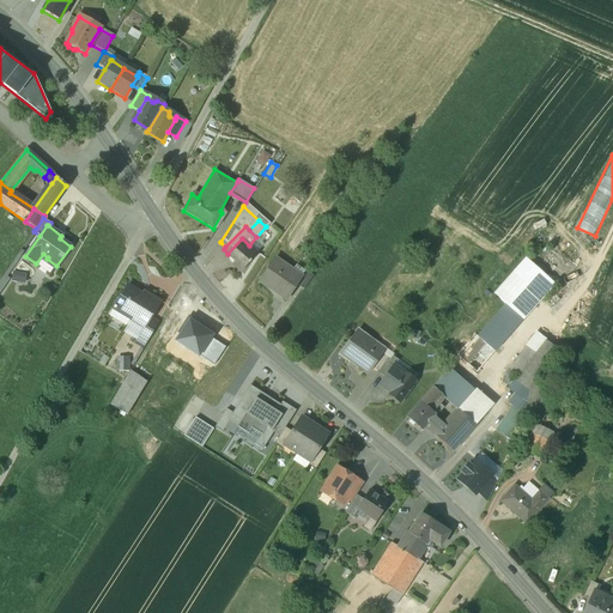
[(249,246),(242,238),(228,254),(236,261),(232,265),(240,272),(247,263),(248,265),(252,261),(250,260),(254,255),(247,248),(249,246)]
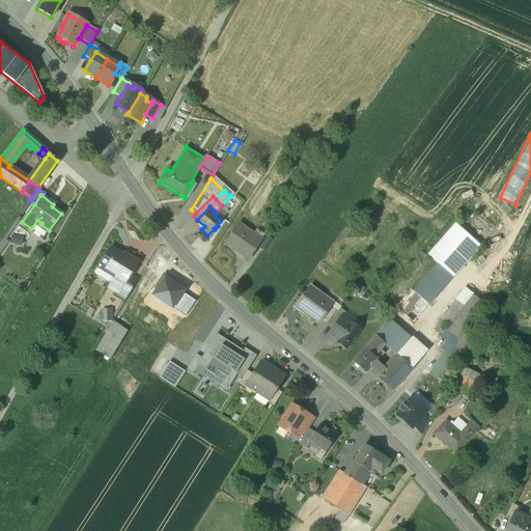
[(260,239),(239,223),(224,244),(232,250),(234,247),(249,257),(256,246),(261,240),(260,239)]
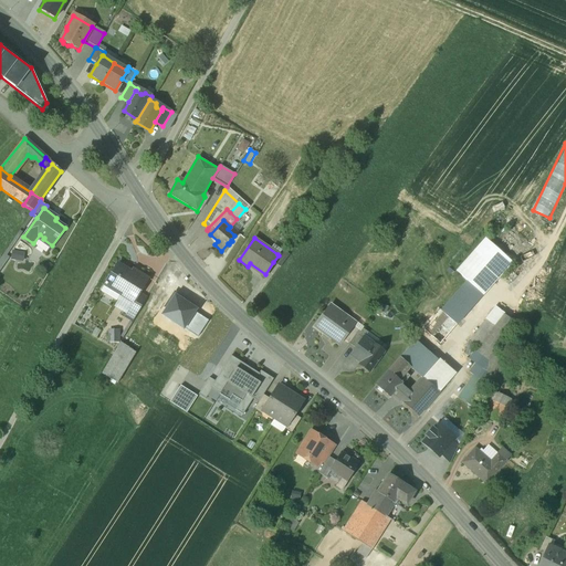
[(485,239),(456,272),(467,282),(482,295),(512,262),(485,239)]
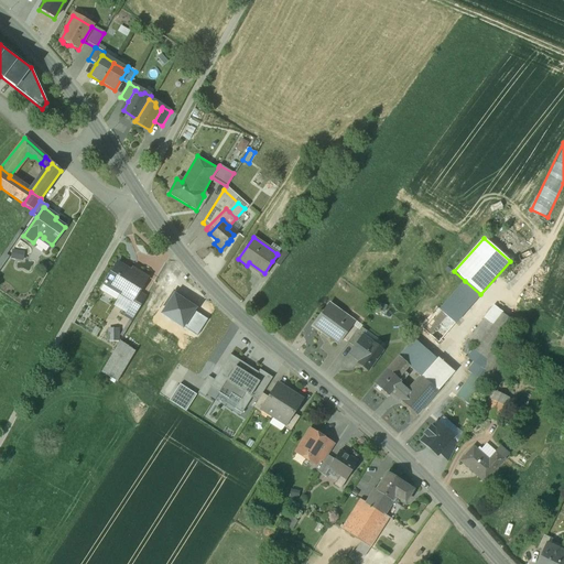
[(277,253),(278,255),(272,261),(279,267),(288,255),(280,249),(277,253)]
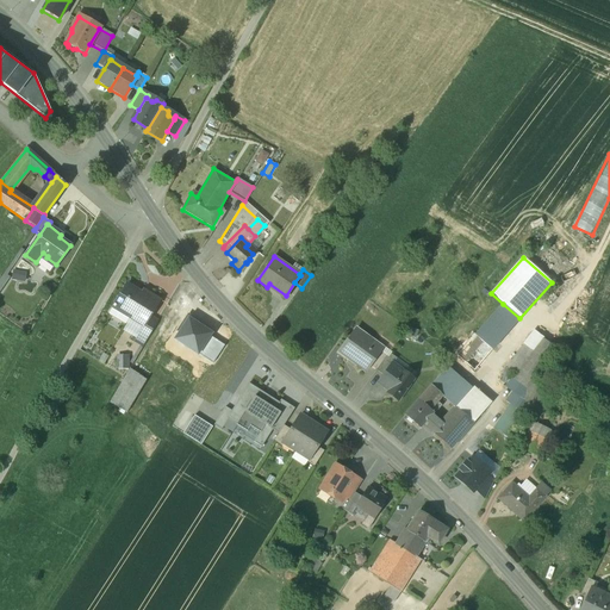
[(19,279),(18,288),(32,290),(32,280),(19,279)]
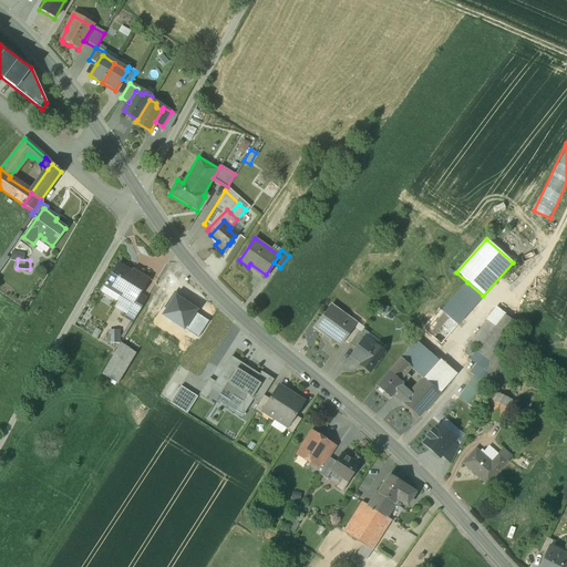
[(126,315),(138,295),(148,280),(132,270),(130,274),(117,266),(102,289),(119,299),(114,307),(126,315)]
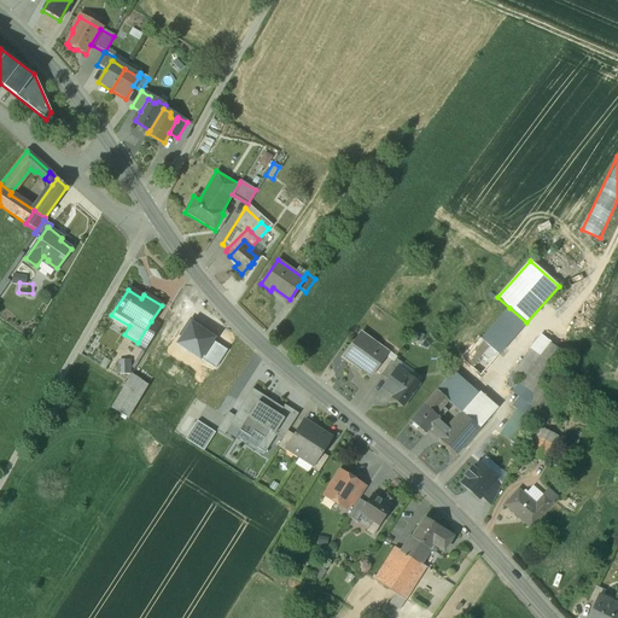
[(509,308),(495,325),(512,339),(526,322),(509,308)]
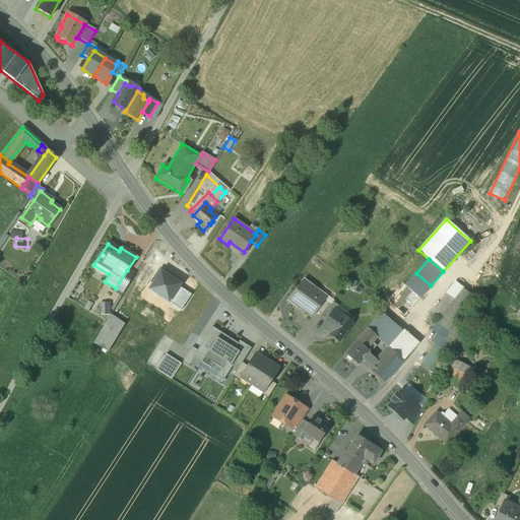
[(134,274),(127,270),(116,288),(115,290),(122,295),(134,274)]
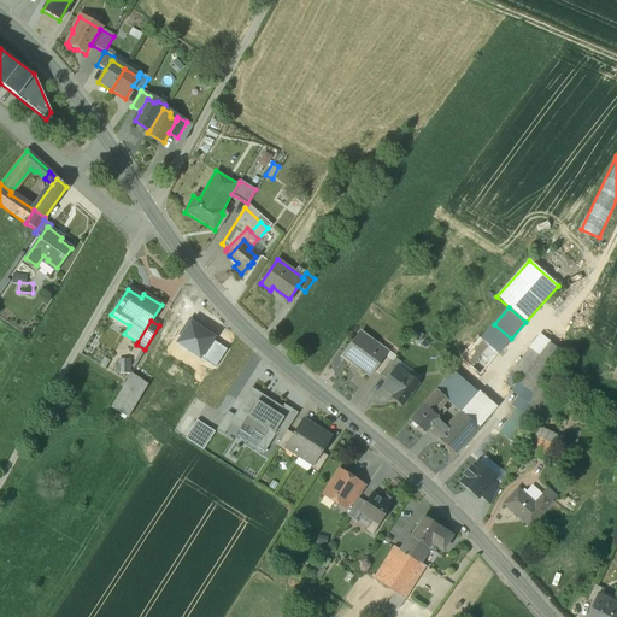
[(203,362),(204,360),(217,340),(218,338),(192,321),(176,345),(203,362)]
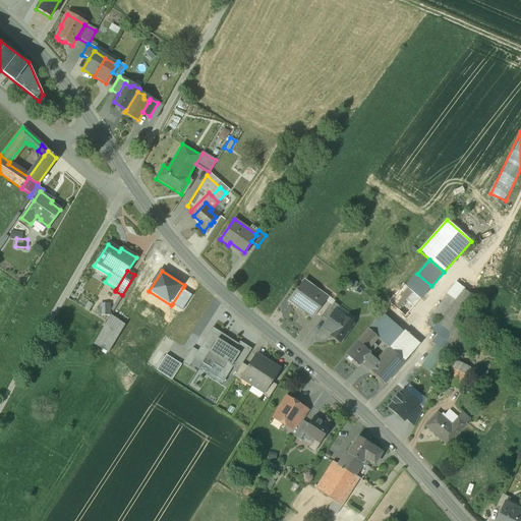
[(417,274),(390,304),(404,316),(431,286),(417,274)]
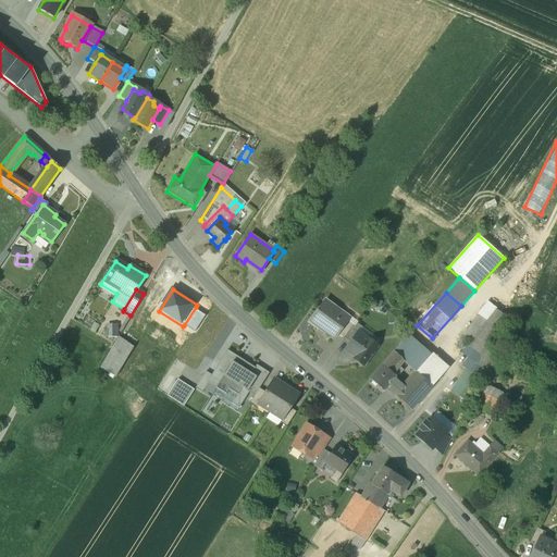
[(344,313),(325,300),(309,322),(318,327),(319,326),(334,338),(337,334),(347,320),(342,316),(344,313)]
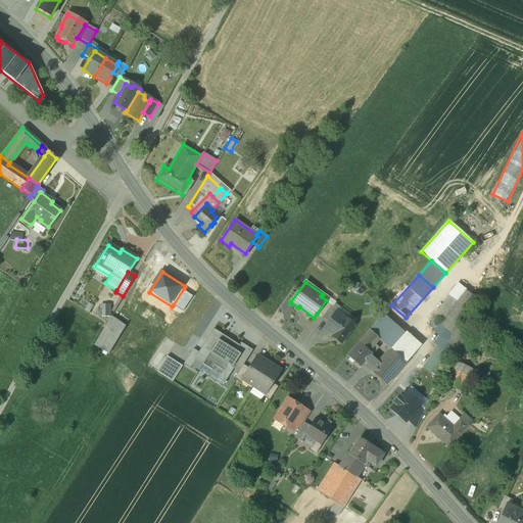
[(173,305),(182,313),(193,295),(184,288),(173,305)]
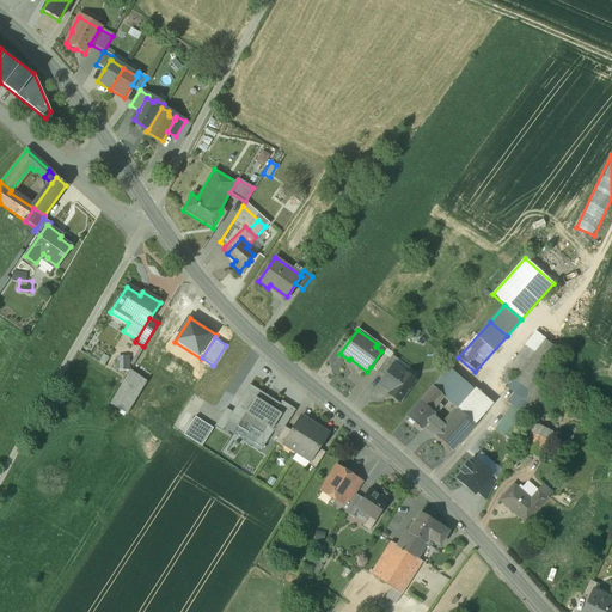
[(534,354),(518,375),(518,377),(506,389),(513,393),(531,404),(533,407),(543,386),(534,381),(558,350),(544,341),(534,354)]
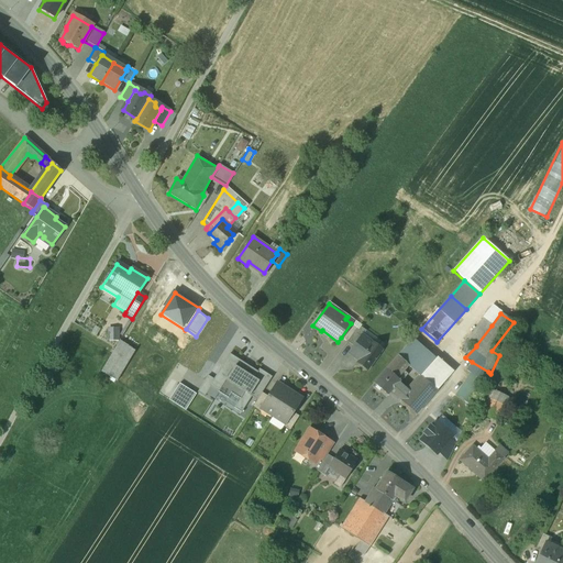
[(483,319),(468,339),(476,346),(476,345),(492,326),(483,319)]
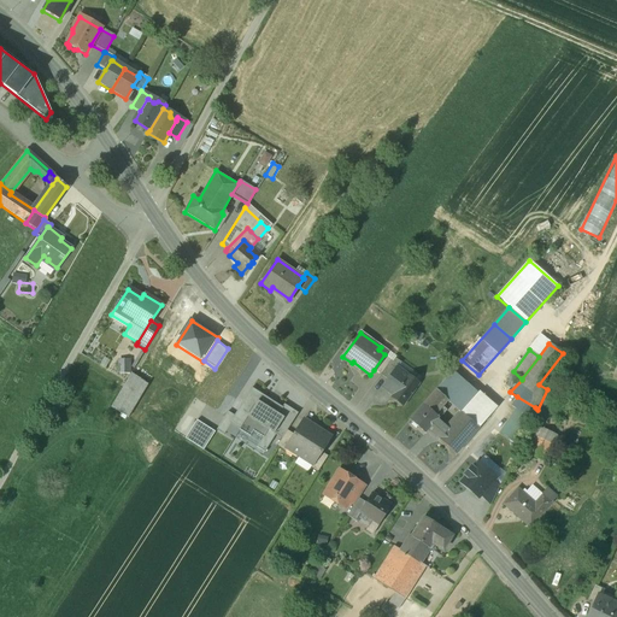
[(385,354),(374,370),(381,375),(392,359),(385,354)]
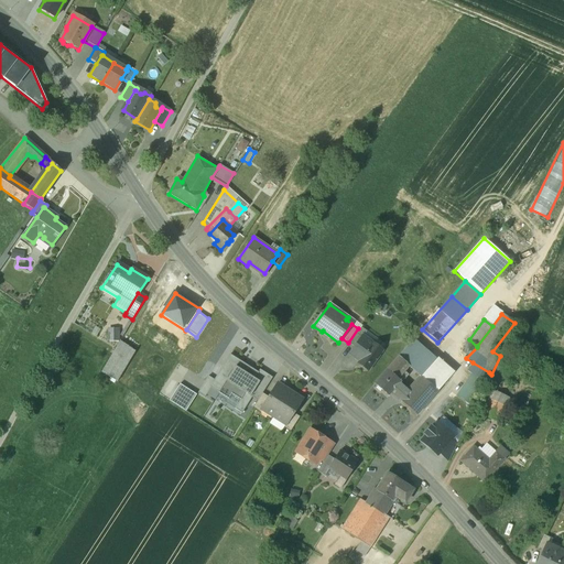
[(358,328),(348,343),(355,347),(362,337),(367,332),(359,326),(358,328)]
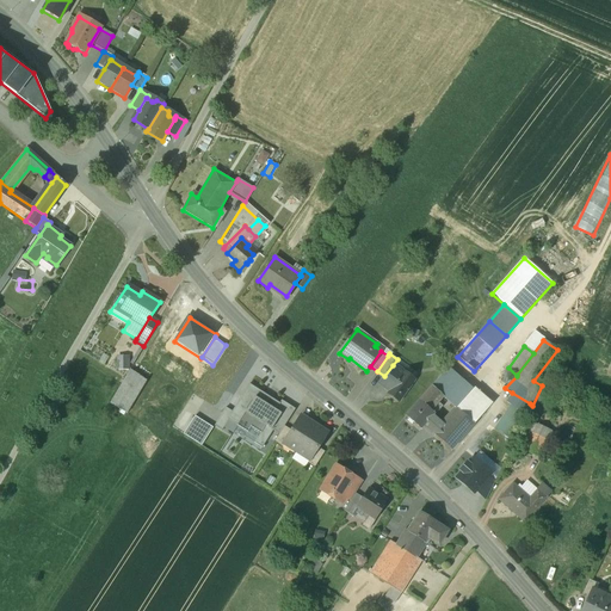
[(118,359),(118,370),(129,370),(129,359),(118,359)]
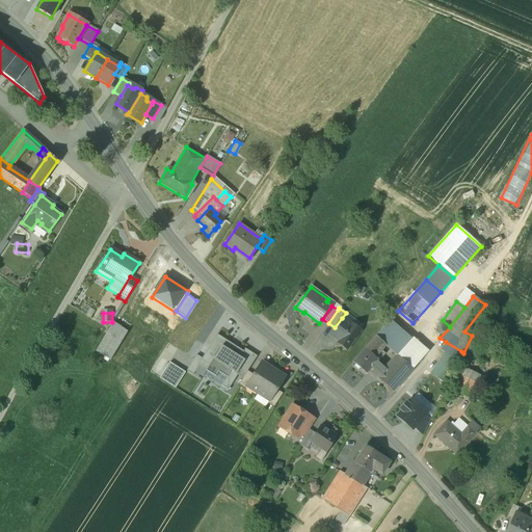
[(342,318),(335,327),(330,334),(339,340),(339,342),(339,345),(344,349),(347,348),(360,331),(342,318)]
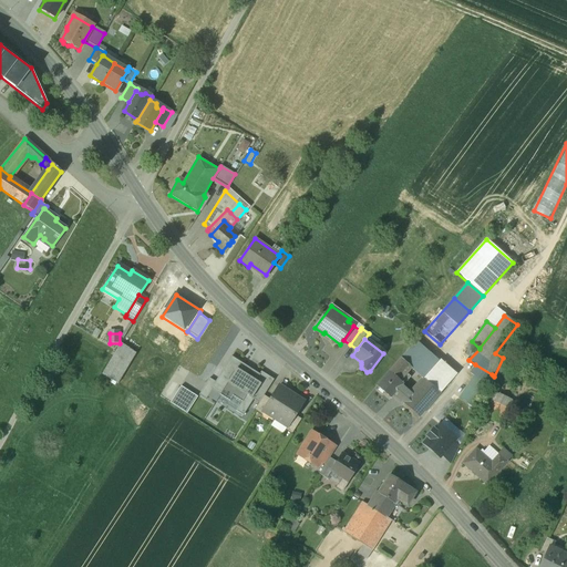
[(415,342),(401,359),(409,366),(409,367),(423,380),(439,362),(415,342)]
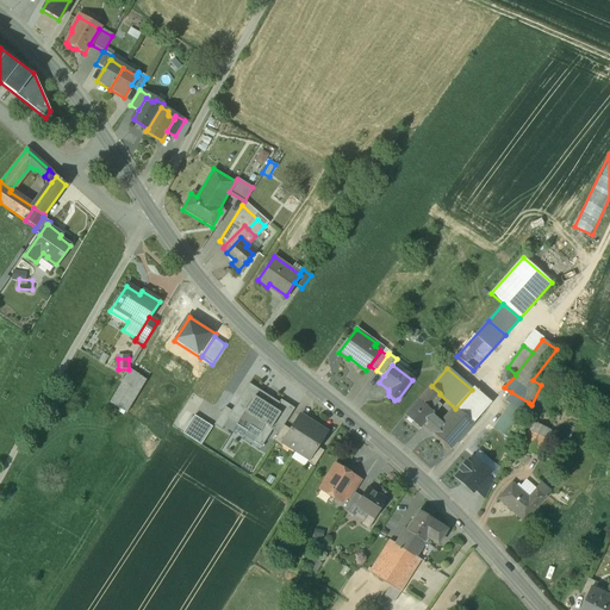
[(144,379),(129,369),(110,403),(125,412),(144,379)]
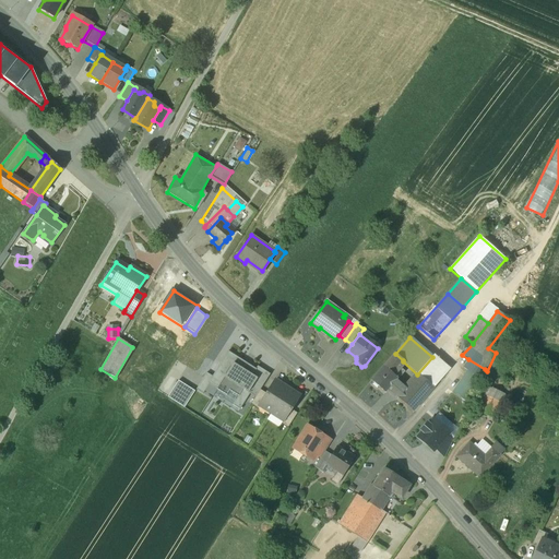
[(257,369),(228,352),(212,377),(207,384),(209,384),(227,396),(229,392),(238,397),(242,390),(248,393),(257,379),(252,376),(257,369)]
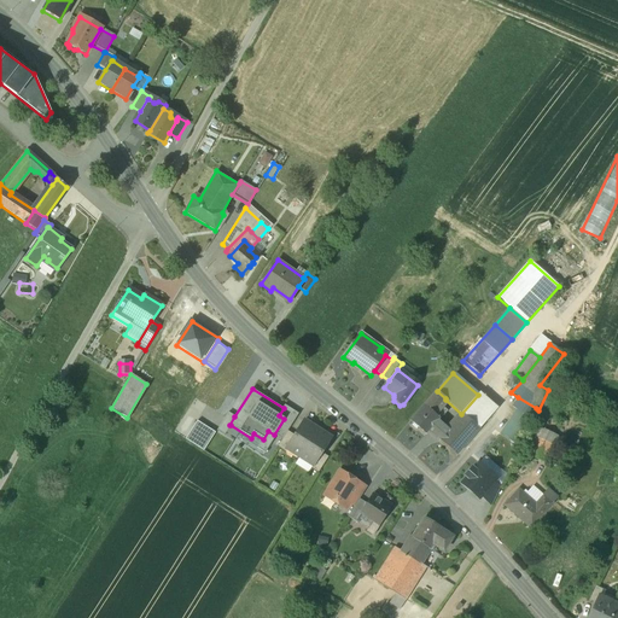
[(437,391),(410,421),(412,423),(412,425),(417,429),(419,429),(425,435),(429,431),(437,438),(442,433),(445,429),(437,420),(439,418),(433,413),(445,400),(445,398),(437,391)]
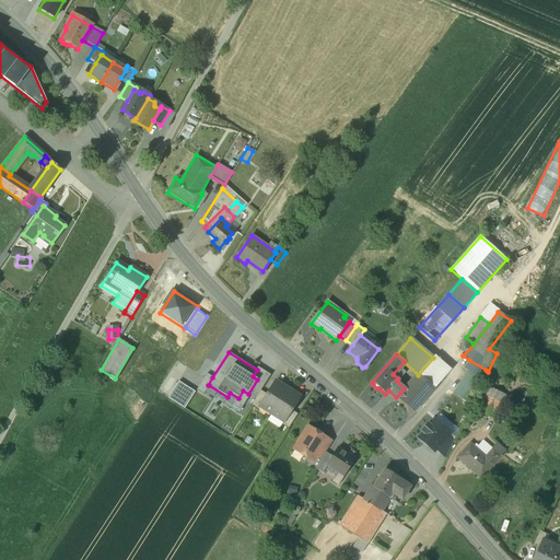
[(448,372),(433,358),(418,375),(419,375),(434,388),(448,372)]
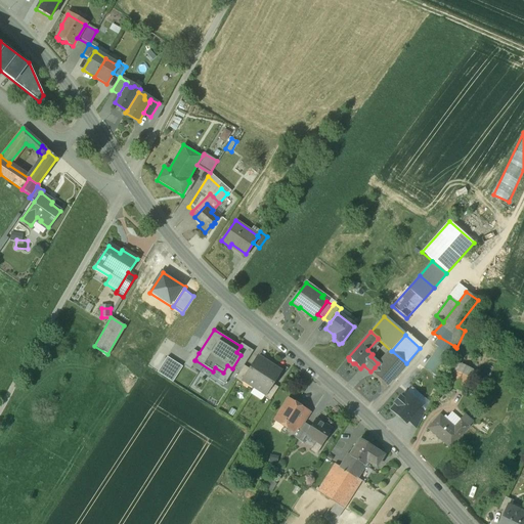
[(454,346),(439,337),(433,345),(438,348),(431,357),(440,363),(444,366),(454,346)]
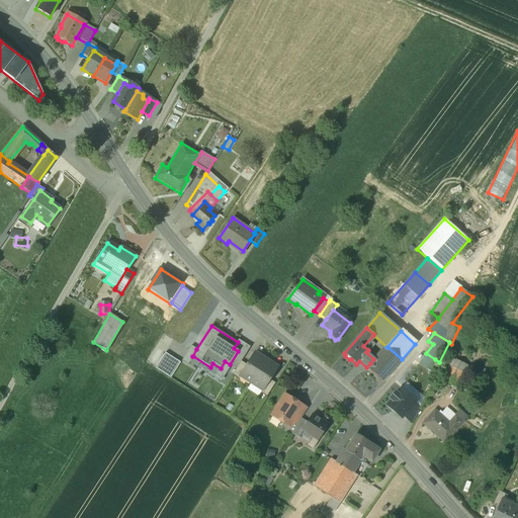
[(231,365),(237,368),(241,362),(250,347),(239,340),(238,342),(234,348),(238,351),(230,364),(231,365)]
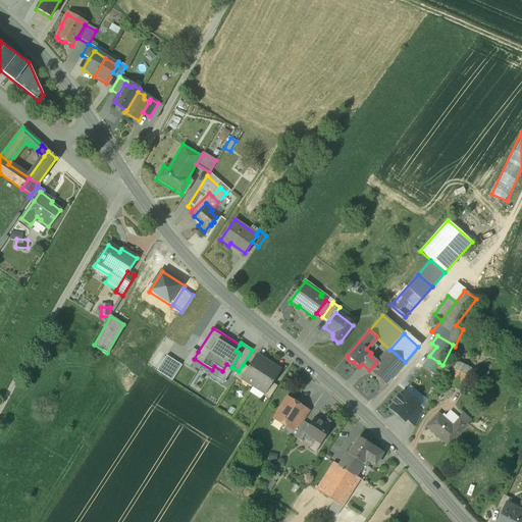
[(193,349),(184,364),(190,368),(195,359),(194,359),(198,352),(193,349)]
